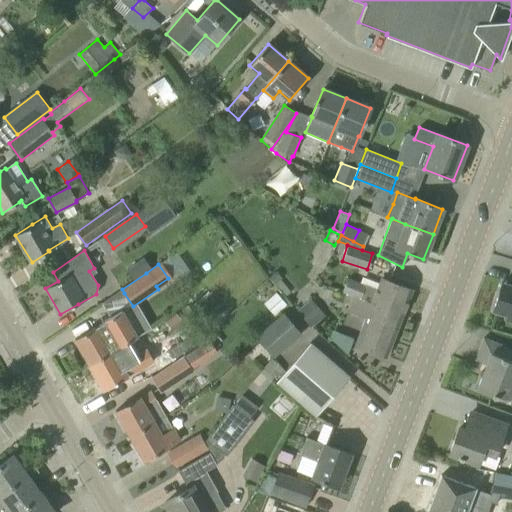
[(342,290),(354,295),(403,314),(412,290),(381,278),(376,289),(347,278),(342,290)]
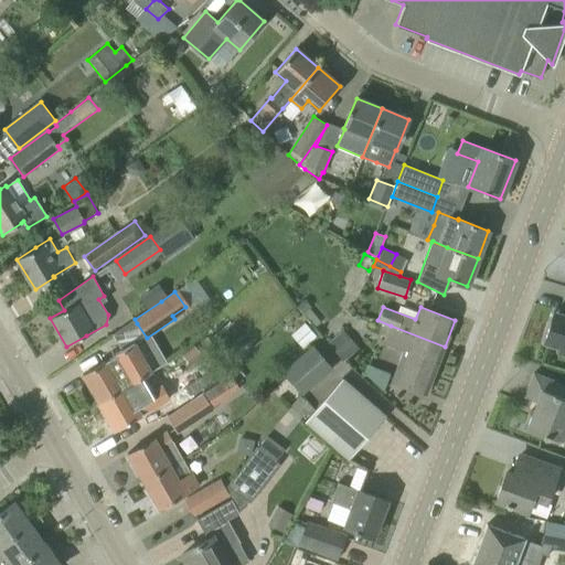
[(558,353),(564,355),(564,315),(553,311),(544,343),(560,348),(558,353)]
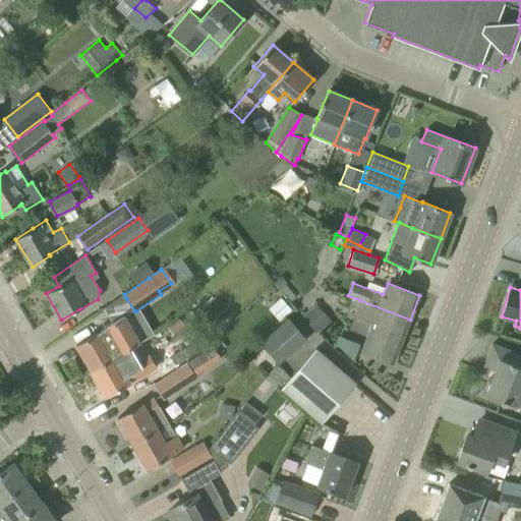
[(410,320),(360,300),(354,315),(372,323),(361,349),(393,362),(410,320)]
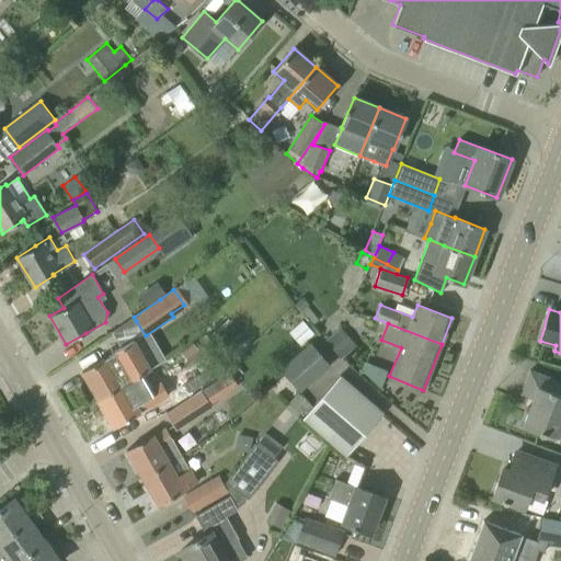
[(82,371),(98,399),(124,385),(150,369),(134,342),(121,350),(109,357),(107,356),(82,371)]
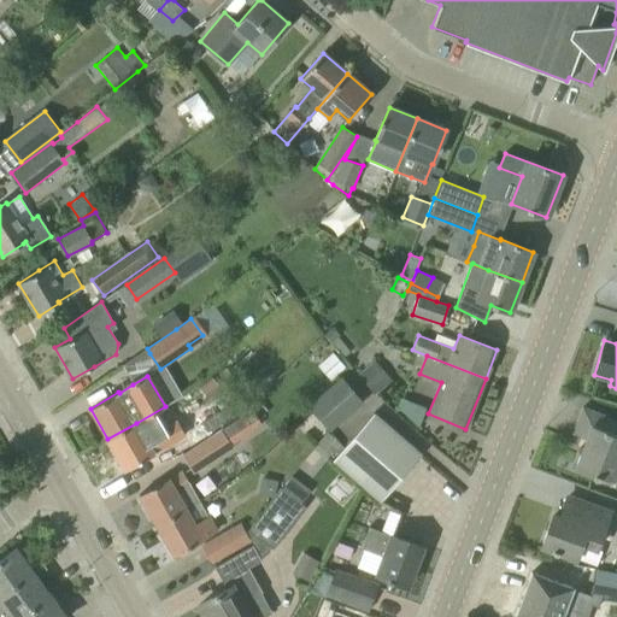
[(309,406),(329,430),(363,401),(341,377),(309,406)]
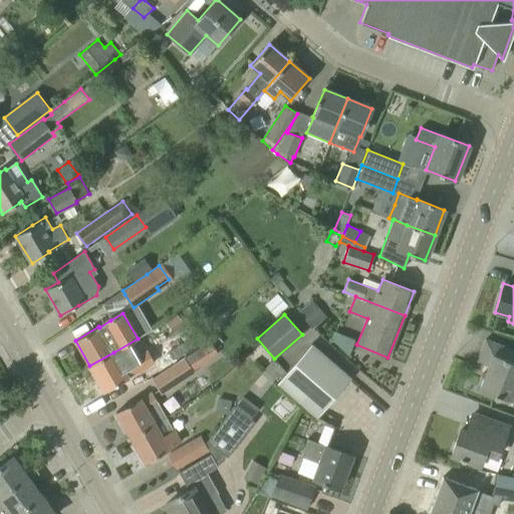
[(168,350),(173,359),(193,348),(187,338),(168,350)]
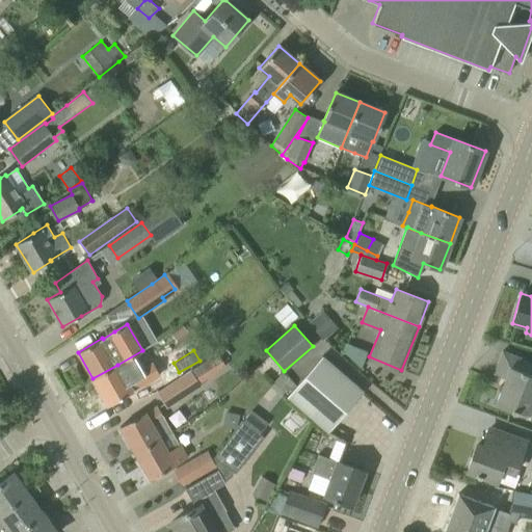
[(531,362),(522,358),(502,351),(494,374),(505,378),(495,404),(515,413),(516,409),(529,415),(531,405),(531,362)]
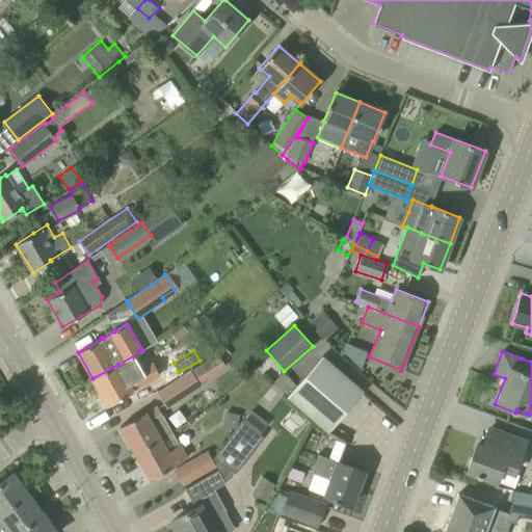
[(190,370),(191,372),(159,393),(168,407),(202,387),(200,383),(225,366),(216,352),(190,370)]
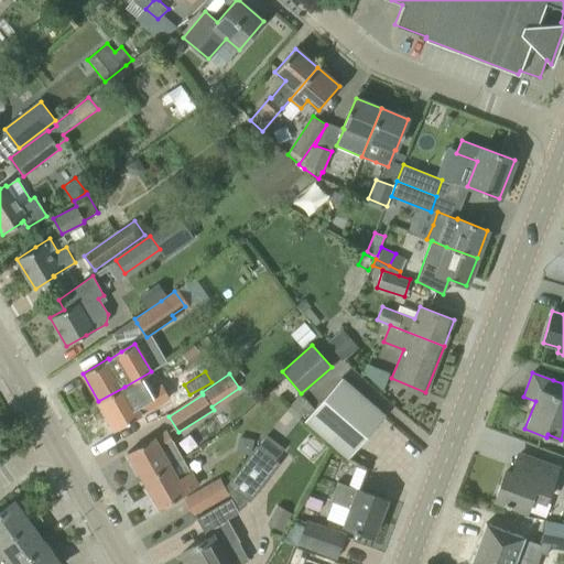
[(125,387),(98,401),(115,430),(133,419),(140,415),(140,414),(170,398),(162,384),(150,391),(142,377),(125,387)]
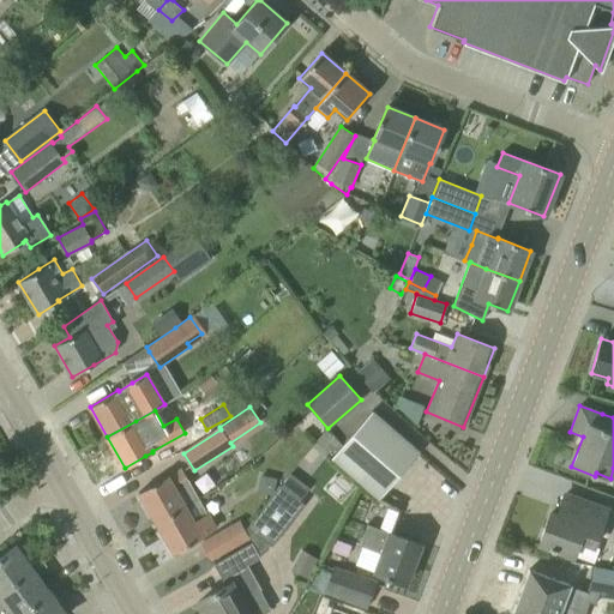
[(419,451),(372,411),(331,458),(378,499),(419,451)]
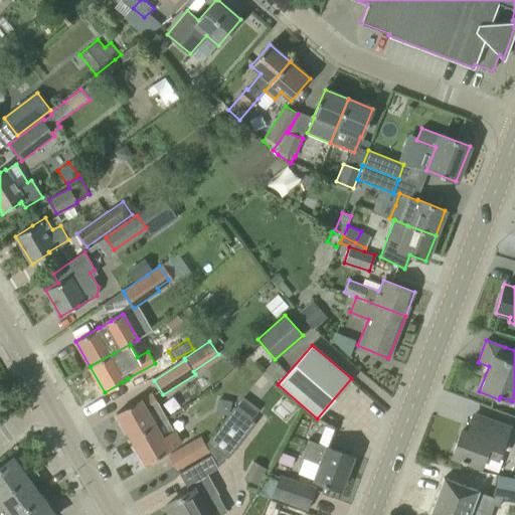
[(131,439),(166,418),(152,393),(140,400),(140,399),(116,412),(131,439)]
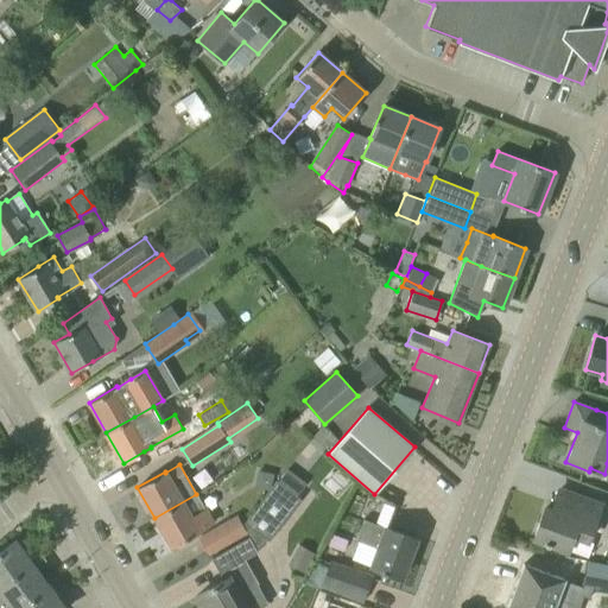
[(242,525),(246,533),(247,532),(249,537),(210,558),(217,572),(259,551),(258,549),(266,539),(268,540),(301,499),(297,495),(305,483),(287,470),(278,481),(277,480),(272,486),(242,525)]
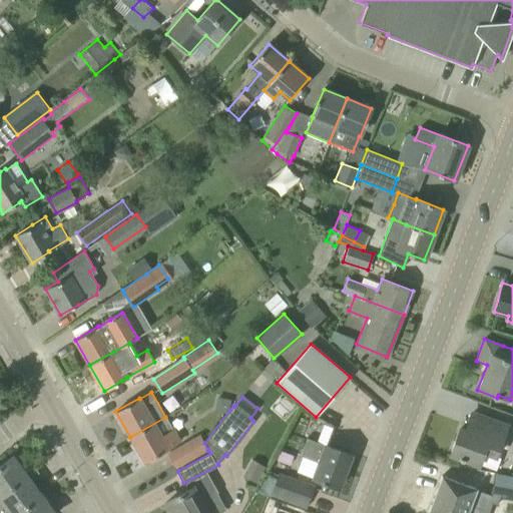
[(507,426),(472,413),(465,431),(459,429),(450,454),(479,464),(484,451),(496,456),(507,426)]
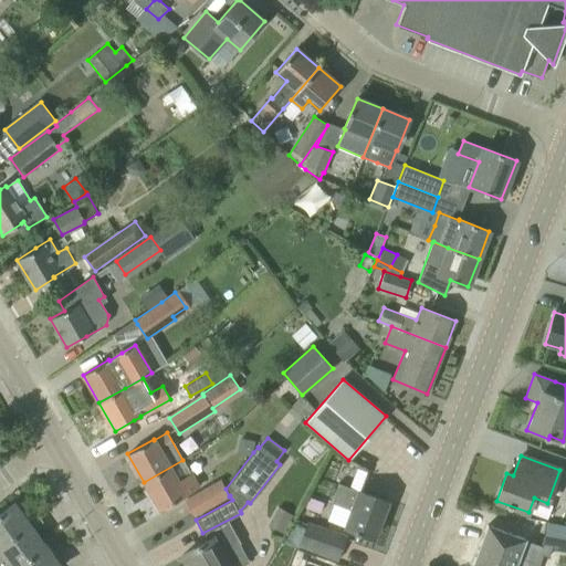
[(144,482),(159,510),(186,495),(185,494),(198,486),(182,460),(144,482)]
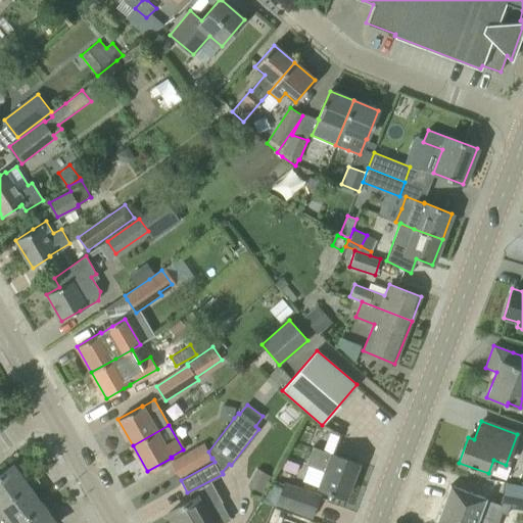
[(208,452),(207,452),(203,443),(171,462),(179,476),(211,459),(208,452)]
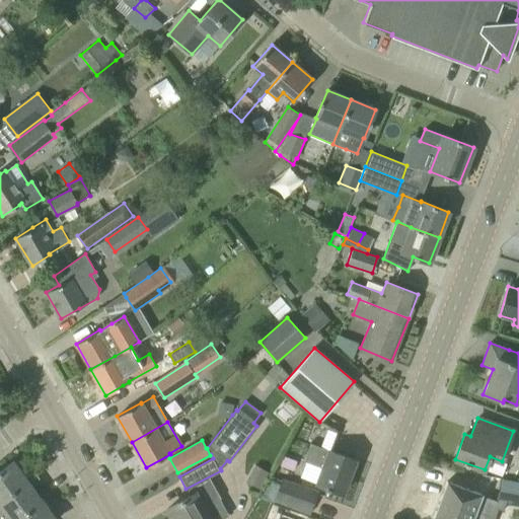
[(302,477),(316,484),(327,488),(323,496),(340,502),(355,460),(310,443),(303,460),(306,461),(302,473),(302,477)]
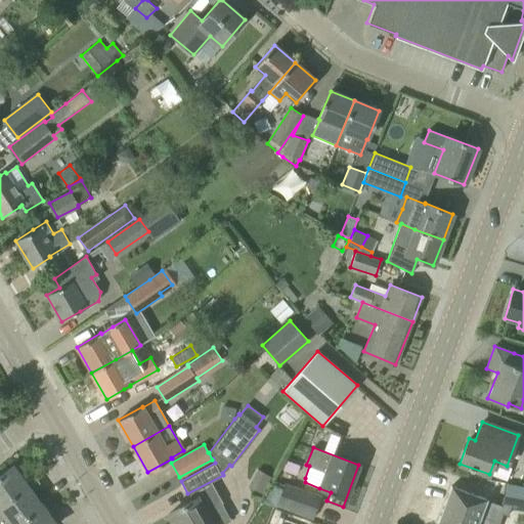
[(0,505),(28,485),(12,466),(0,474),(0,505)]
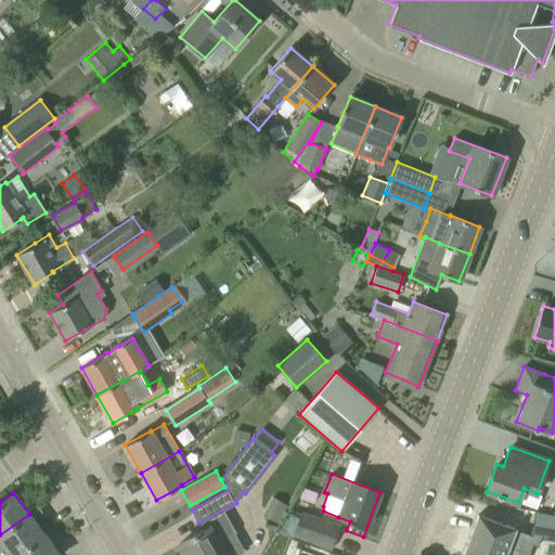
[(339,526),(319,518),(302,513),(294,534),(331,547),(339,526)]
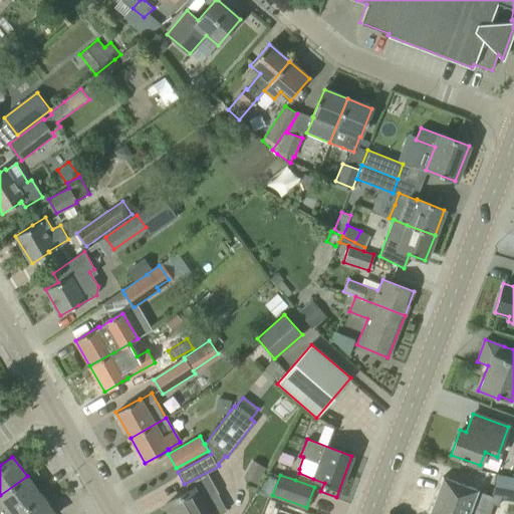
[(513,478),(496,475),(493,495),(501,497),(513,499),(513,478)]
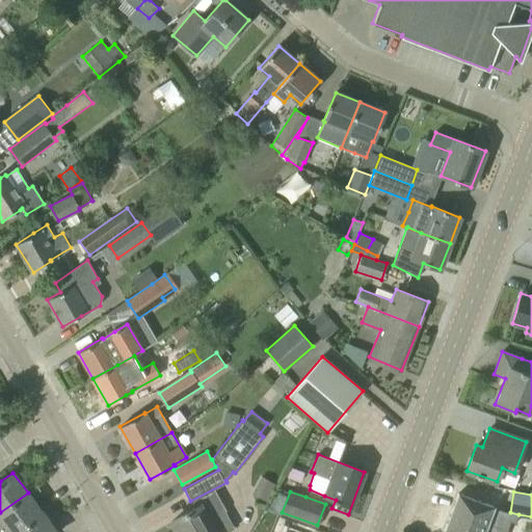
[(17,531),(43,513),(28,493),(0,512),(0,520),(8,531),(17,531)]
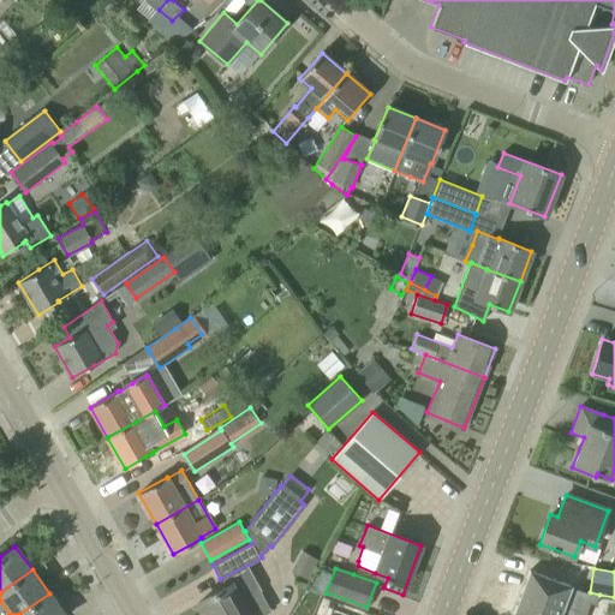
[(260,614),(270,609),(260,591),(262,590),(250,571),(230,584),(198,603),(204,614),(260,614)]
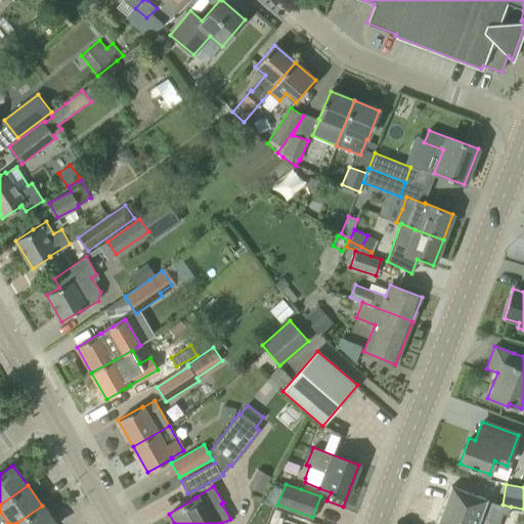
[(442,523),(490,523),(498,504),(486,498),(451,486),(438,522),(442,523)]
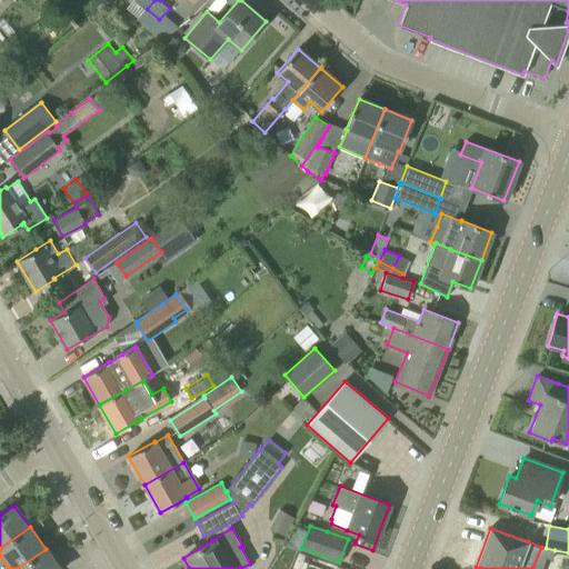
[(60,568),(46,549),(18,568),(60,568)]
